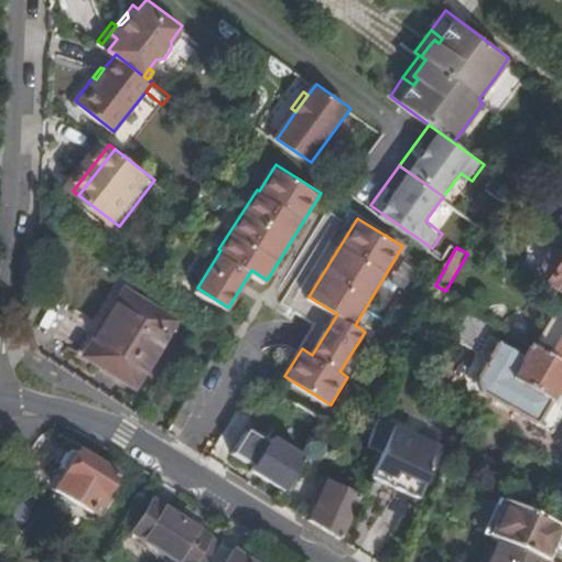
[(561,248),(555,248),(544,263),(550,274),(553,277),(550,280),(561,288),(561,248)]
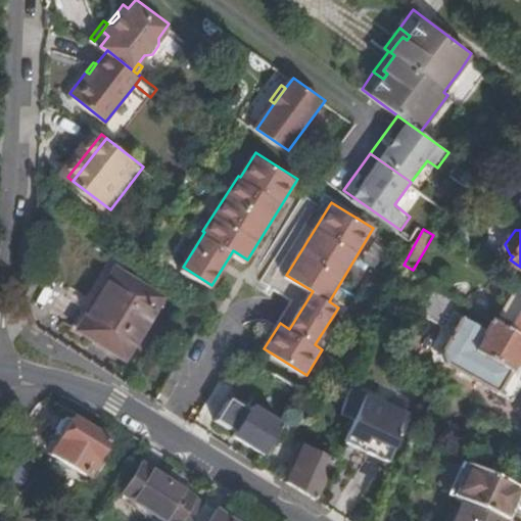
[(104,269),(128,284),(133,275),(124,270),(129,261),(114,252),(104,269)]
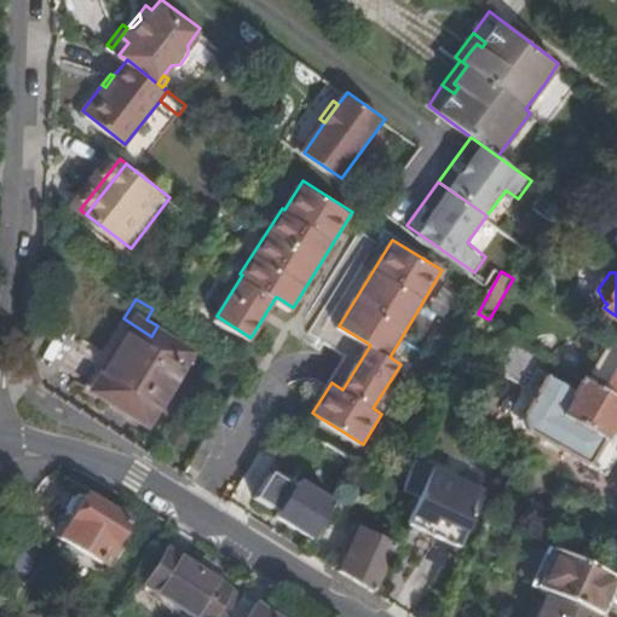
[(153,422),(190,361),(151,336),(124,318),(98,358),(103,362),(90,384),(153,422)]
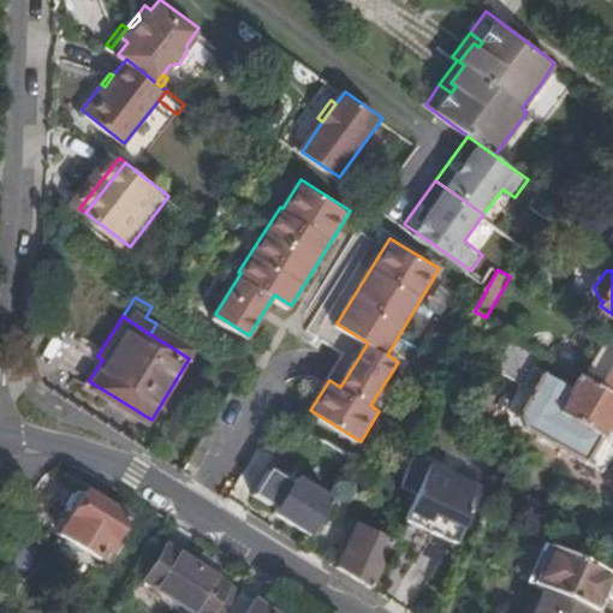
[(196,347),(156,323),(150,334),(189,358),(196,347)]
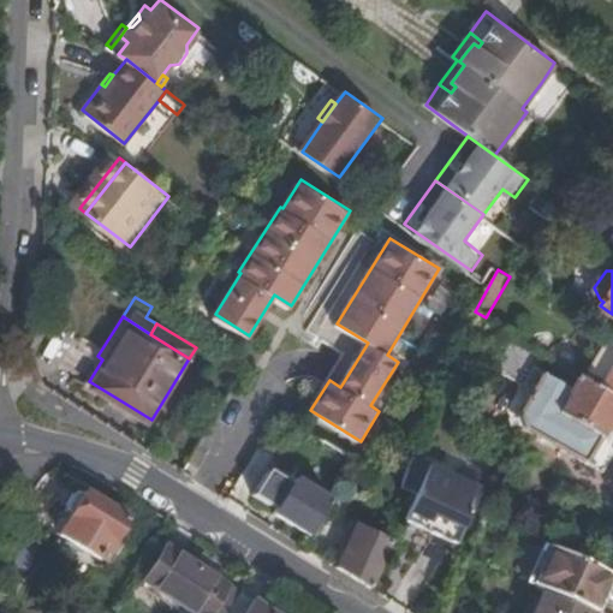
[(612,393),(601,387),(593,381),(510,333),(492,365),(523,384),(527,380),(533,394),(524,410),(528,423),(606,470),(612,457),(612,393)]
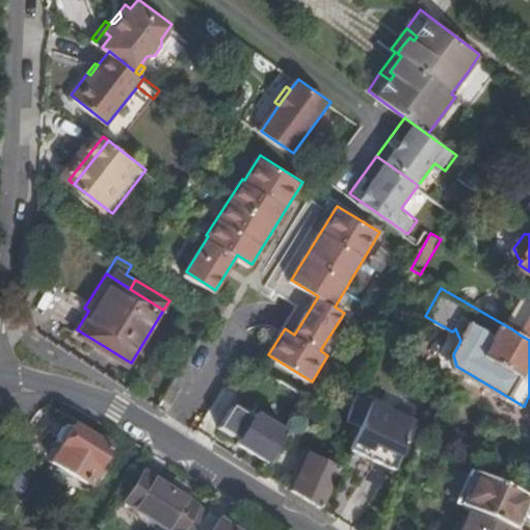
[(529,299),(512,329),(520,335),(529,317),(529,299)]
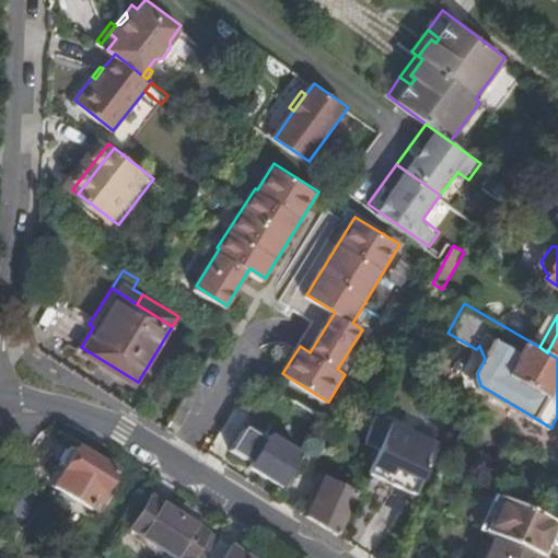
[(557,334),(547,352),(557,358),(557,334)]
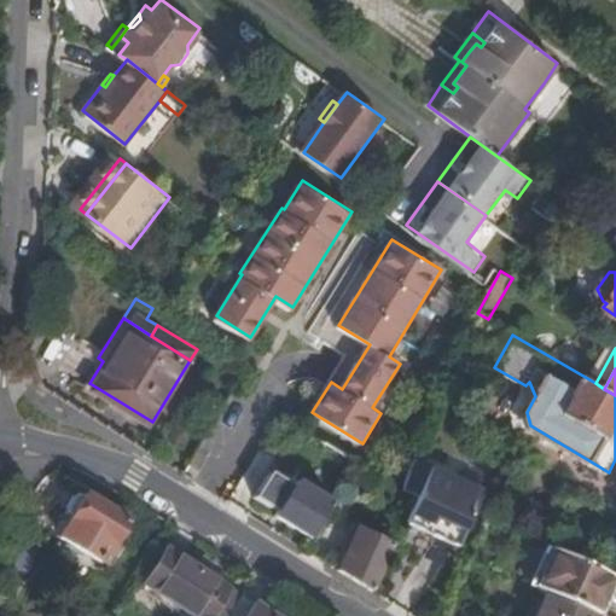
[(318,449),(354,471),(360,462),(325,440),(318,449)]
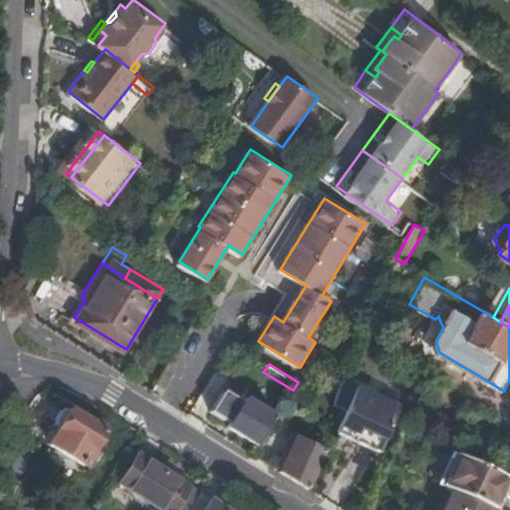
[(346,410),(335,433),(381,453),(403,405),(343,378),(331,404),(346,410)]
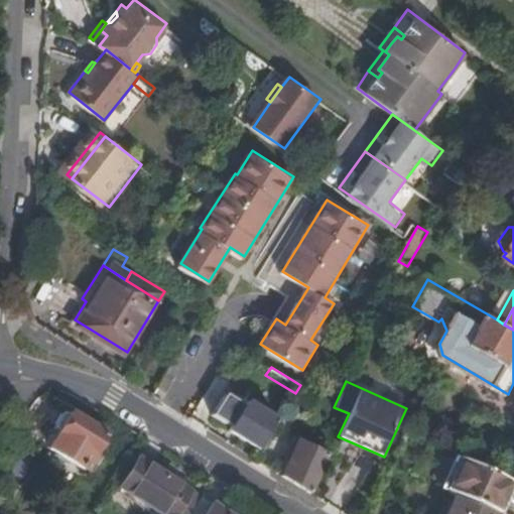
[(232,427),(263,446),(280,418),(249,399),(232,427)]
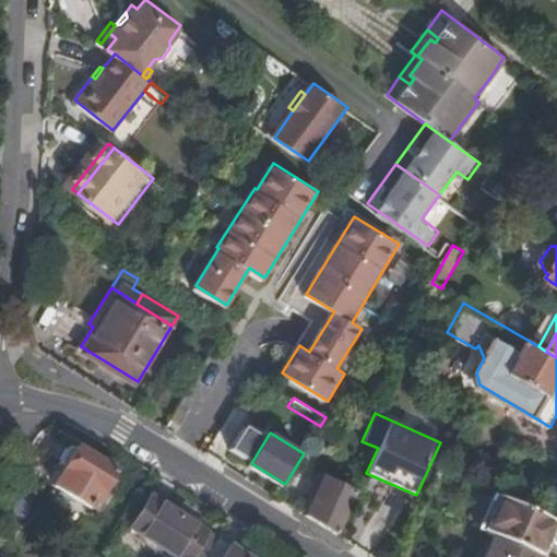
[(79,446),(74,443),(63,461),(68,463),(56,483),(95,507),(119,467),(80,443),(79,446)]
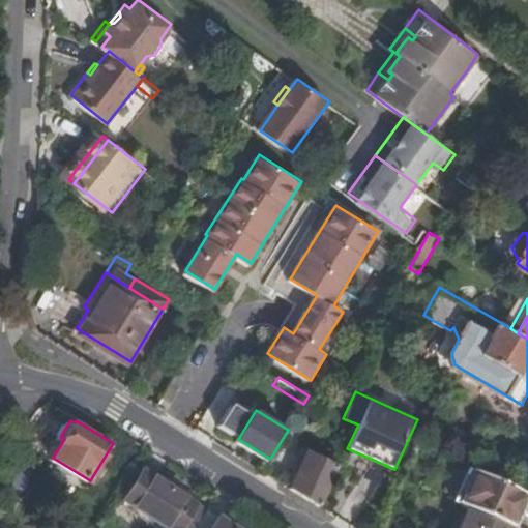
[(309,456),(293,487),(324,504),(342,465),(305,448),(303,453),(309,456)]
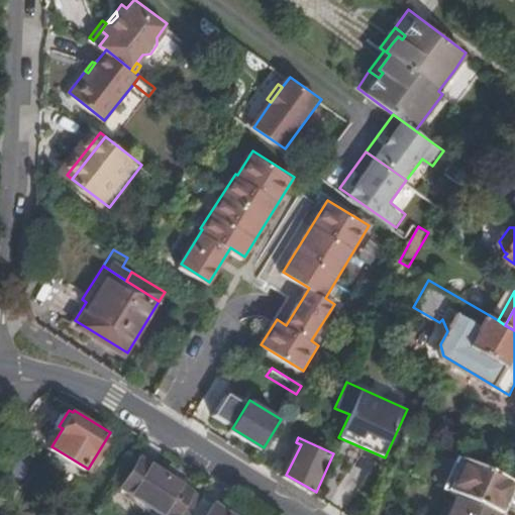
[(145,497),(173,514),(194,514),(205,497),(142,456),(125,485),(145,497)]
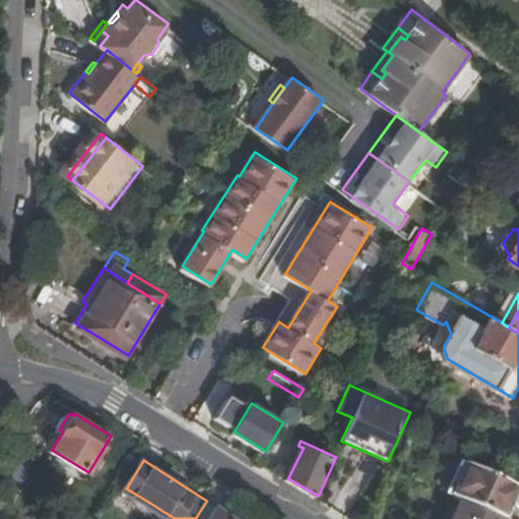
[(463,498),(508,516),(512,518),(518,501),(518,482),(471,461),(458,492),(455,495),(463,498)]
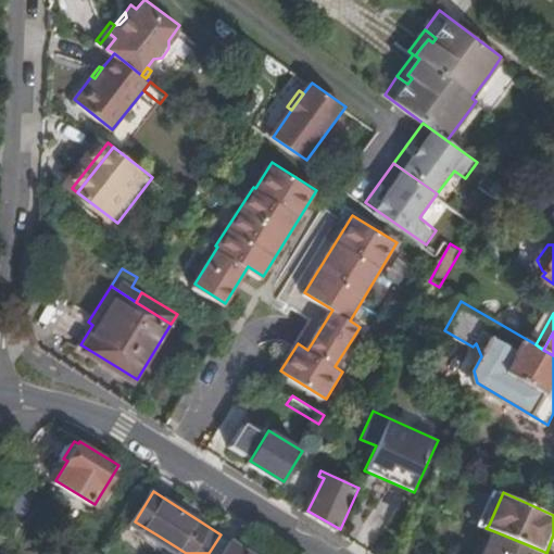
[(7,529),(11,530),(19,533),(27,514),(14,508),(7,529)]
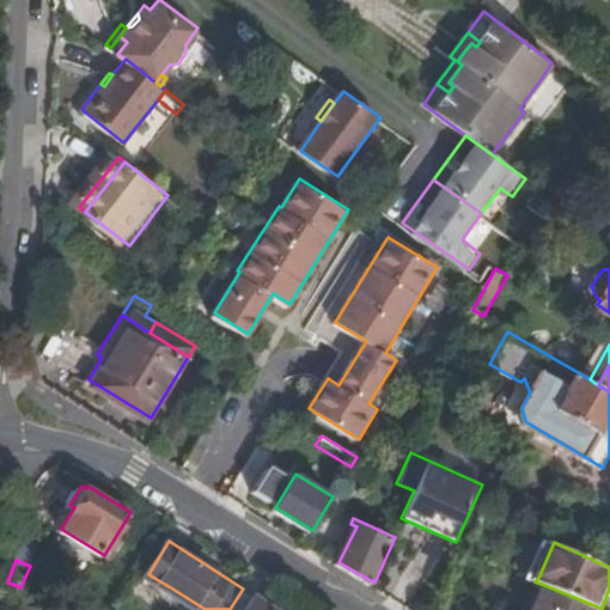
[(168,595),(172,589),(148,574),(145,580),(168,595)]
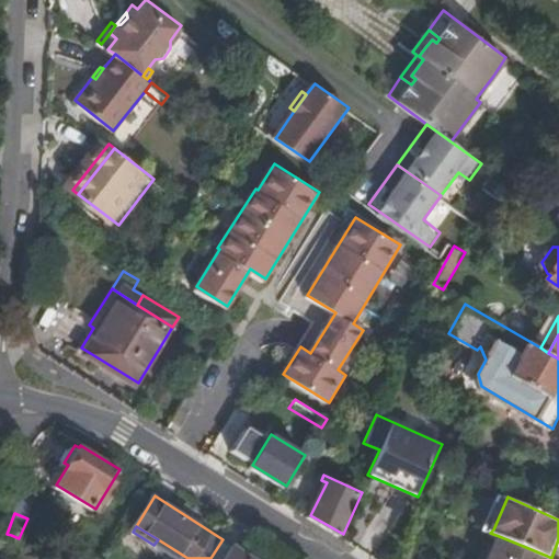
[(489,558),(545,558),(547,556),(499,536),(489,558)]
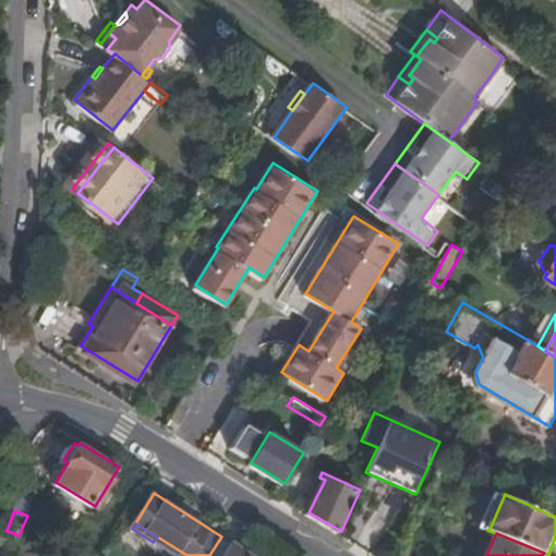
[(221,536),(209,555),(256,555),(251,552),(253,547),(240,540),(238,543),(222,535),(221,536)]
